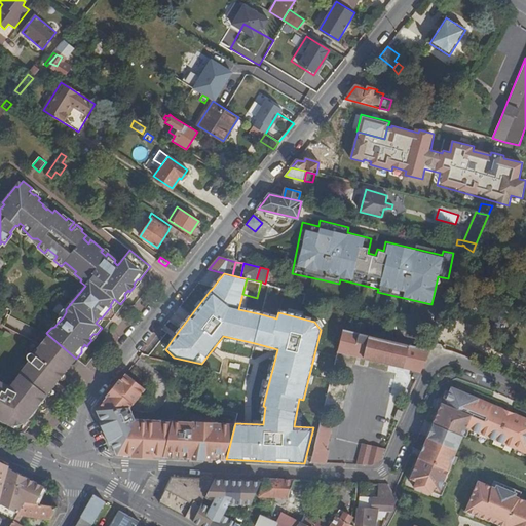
[(66,312),(66,309),(51,328),(54,327),(58,323),(61,320),(63,317),(66,312)]
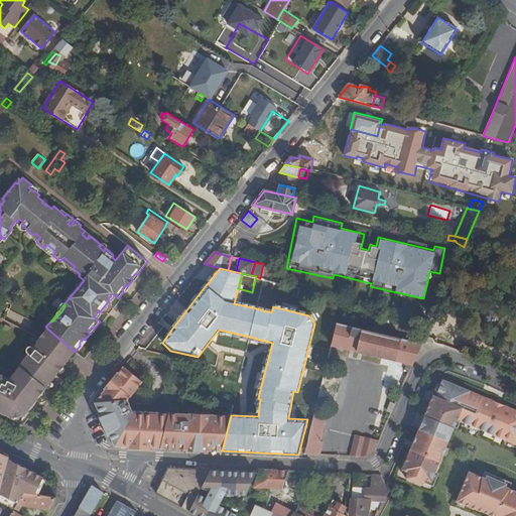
[(414,342),(381,334),(337,323),(331,346),(407,363),(412,365),(419,349),(422,344),(414,342)]
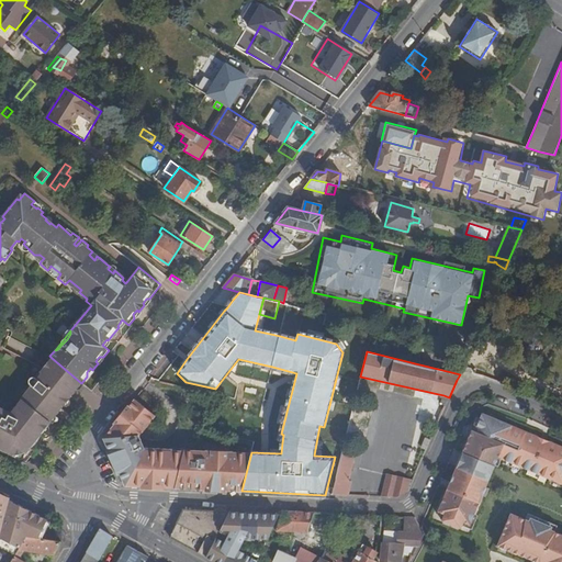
[(417,356),(415,363),(451,372),(453,364),(417,356)]
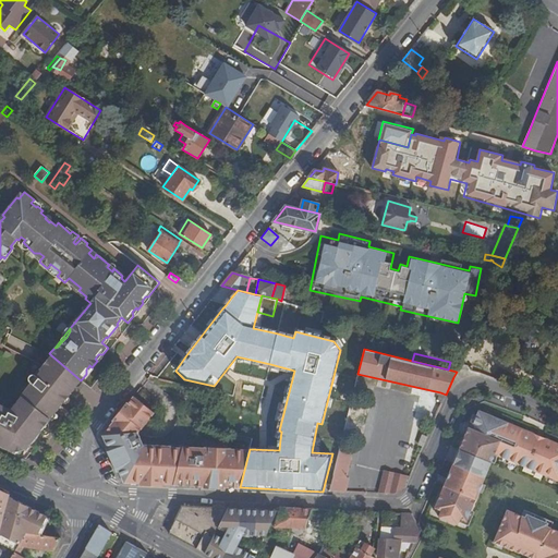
[(0,443),(9,448),(9,449),(16,453),(17,451),(21,450),(24,452),(29,445),(28,444),(38,432),(39,433),(43,428),(41,425),(44,423),(47,423),(50,419),(49,417),(53,411),(56,412),(63,403),(62,399),(64,397),(68,397),(75,387),(74,386),(79,379),(81,380),(51,355),(40,368),(35,370),(29,376),(31,384),(21,396),(22,397),(10,412),(0,407),(0,443)]
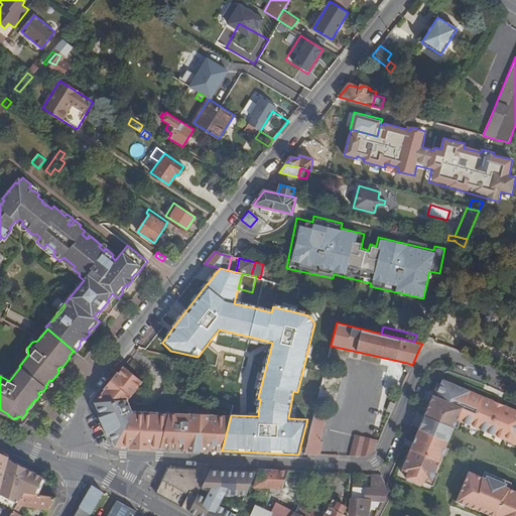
[(142,381),(124,367),(95,402),(115,445),(160,447),(168,413),(158,413),(158,412),(132,411),(127,400),(142,381)]
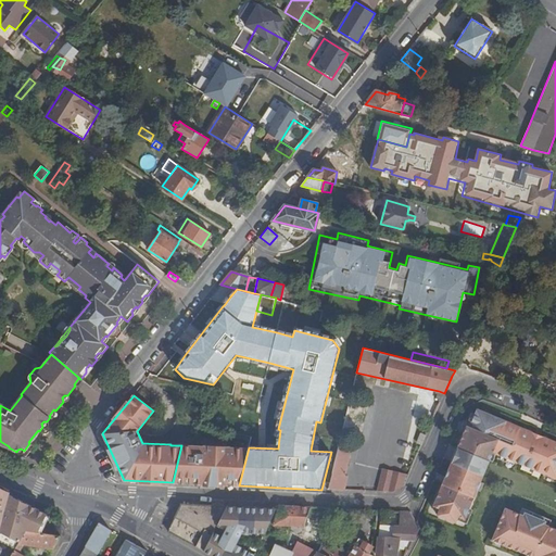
[(555,442),(477,408),(469,427),(467,426),(464,433),(457,449),(459,449),(453,463),(452,463),(433,506),(440,508),(437,515),(456,522),(458,516),(465,519),(493,453),(555,479),(555,442)]
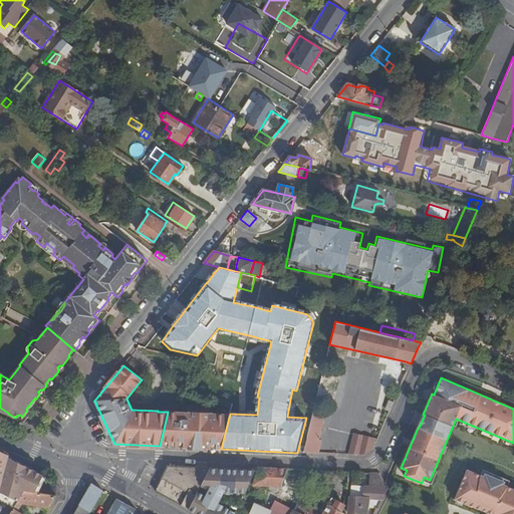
[(317,440),(324,412),(314,410),(304,453),(317,453),(320,441),(317,440)]
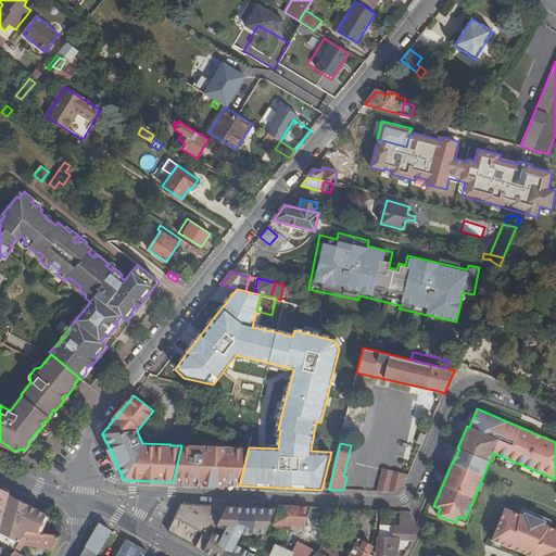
[(186,483),(229,485),(239,485),(249,447),(232,446),(232,445),(203,444),(203,445),(182,444),(181,445),(173,482),(186,483)]
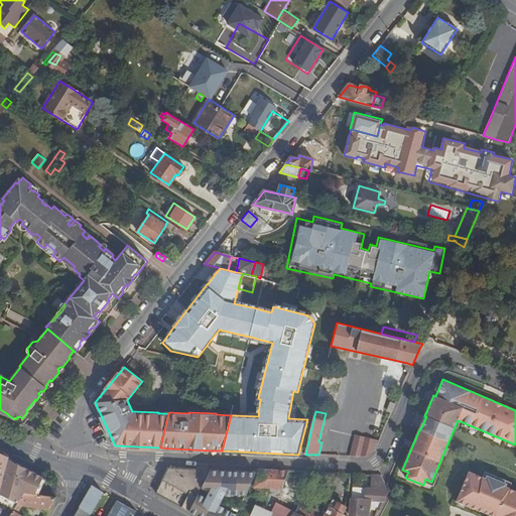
[(376,450),(380,440),(373,439),(355,435),(350,457),(365,458),(376,450)]
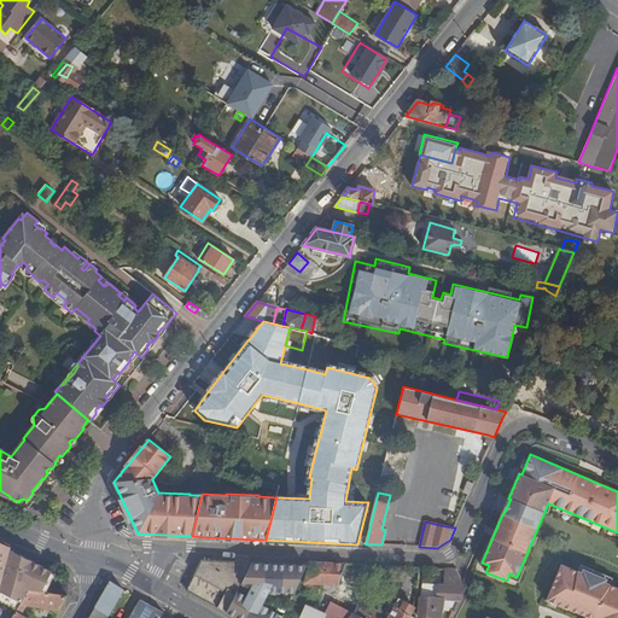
[(10,547),(0,541),(0,586),(10,549),(10,547)]
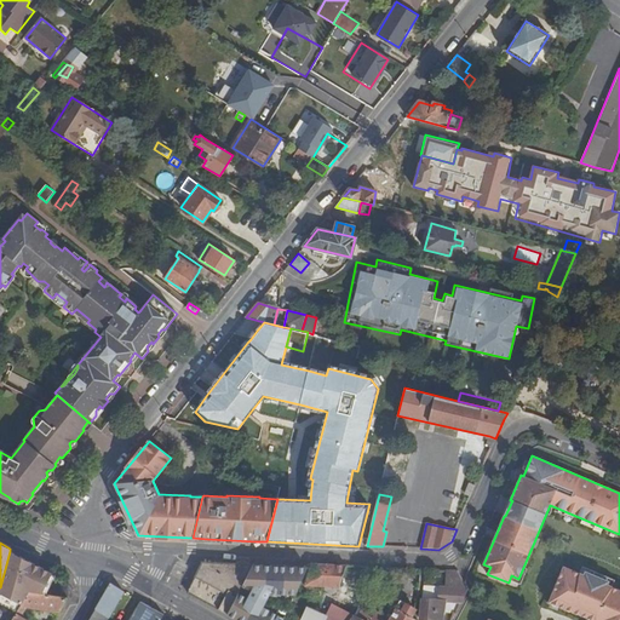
[(52,573),(10,552),(5,568),(0,587),(0,598),(19,608),(21,606),(27,596),(30,591),(39,592),(52,573)]
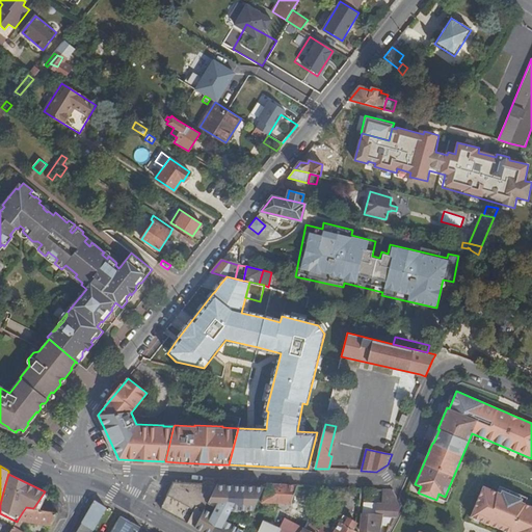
[(216,485),(174,483),(171,488),(173,489),(170,493),(169,495),(168,494),(161,508),(194,527),(204,508),(208,503),(216,485)]
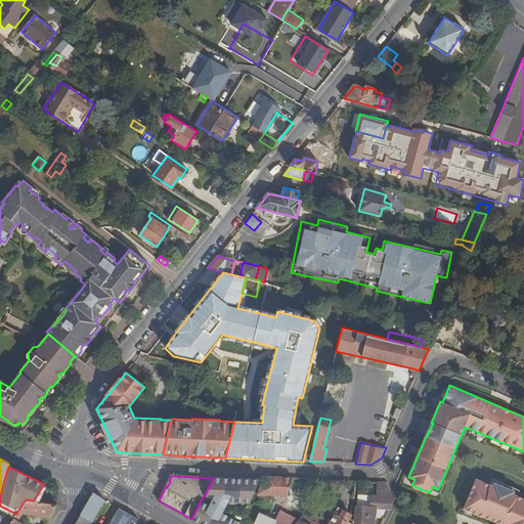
[(287,495),(292,478),(265,477),(257,494),(287,495)]
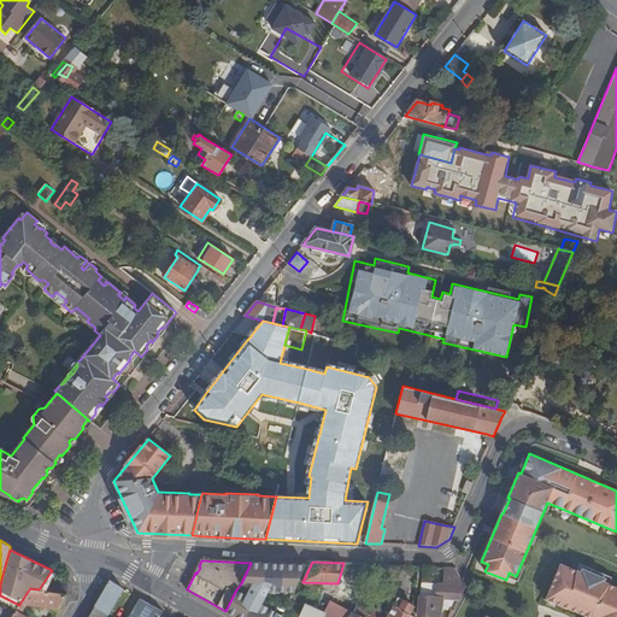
[(236,589),(225,611),(235,616),(281,616),(283,613),(263,603),(268,592),(293,592),(306,565),(251,563),(241,583),(251,588),(247,595),(236,589)]
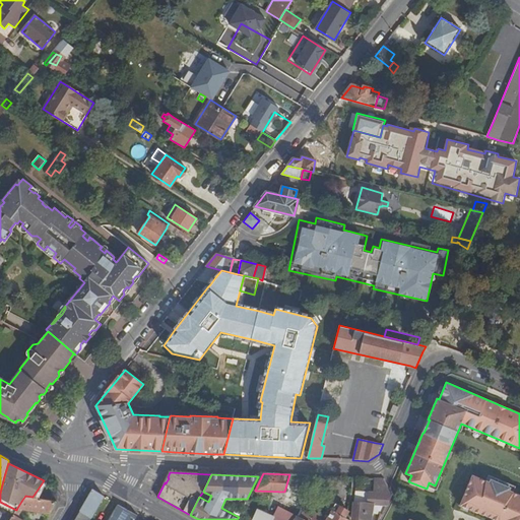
[(408,519),(519,519),(519,495),(513,493),(509,491),(510,488),(491,479),(490,482),(485,481),(472,475),(460,505),(496,519),(411,519),(409,519),(408,519)]
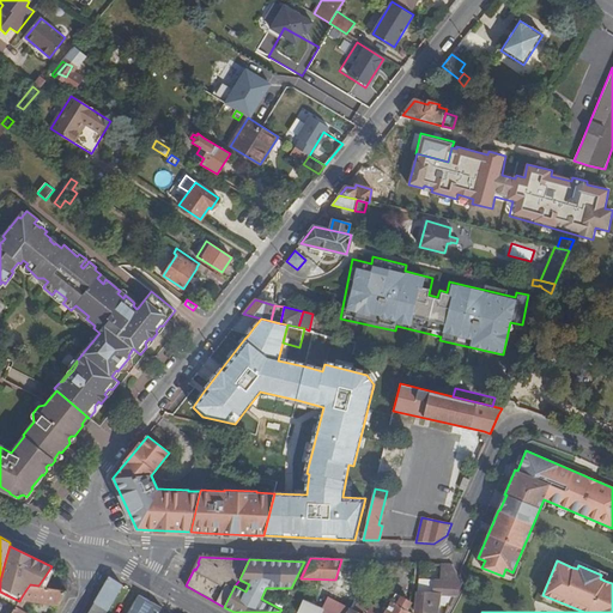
[(576,560),(572,568),(577,569),(578,565),(601,575),(600,578),(605,581),(607,574),(576,560)]
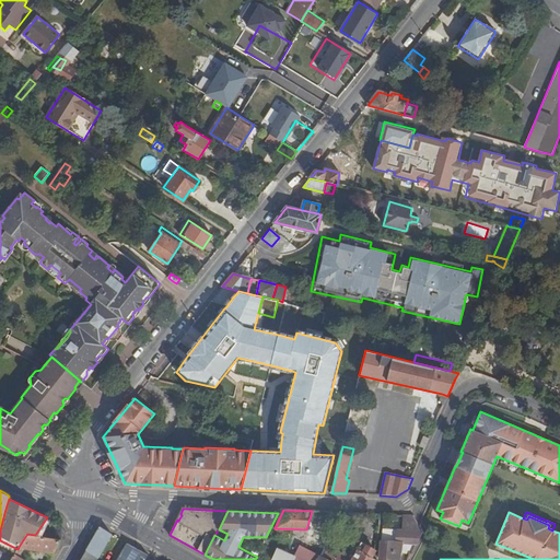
[(403,544),(417,545),(422,534),(412,515),(404,515),(403,531),(383,529),(378,559),(384,559),(398,559),(400,559),(403,544)]
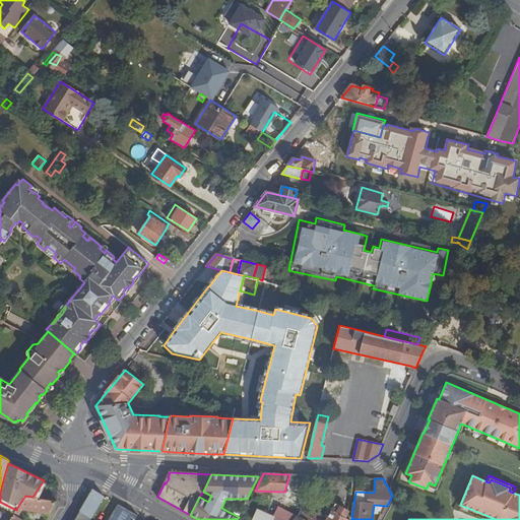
[(106,494),(94,488),(92,490),(105,497),(106,494)]
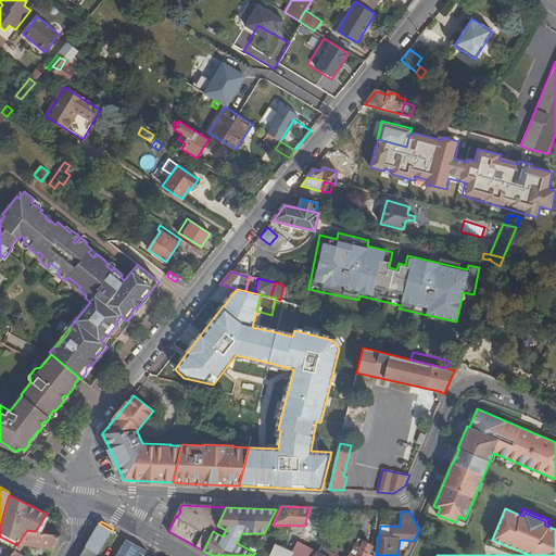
[(112,531),(99,523),(86,546),(98,554),(112,531)]
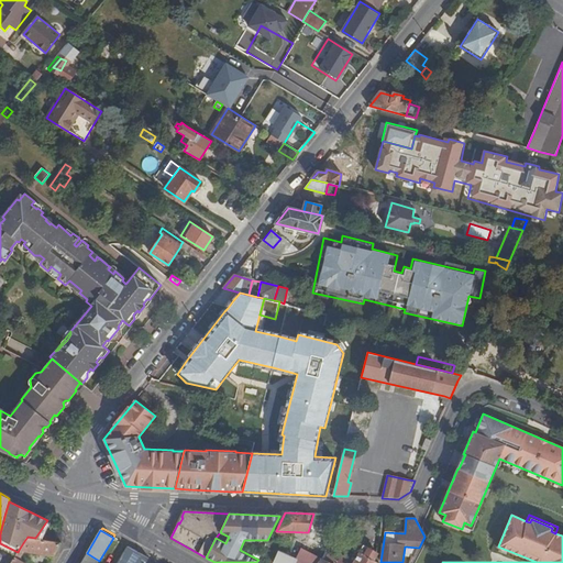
[(35,538),(28,537),(24,541),(19,550),(54,556),(62,543),(61,542),(35,538)]
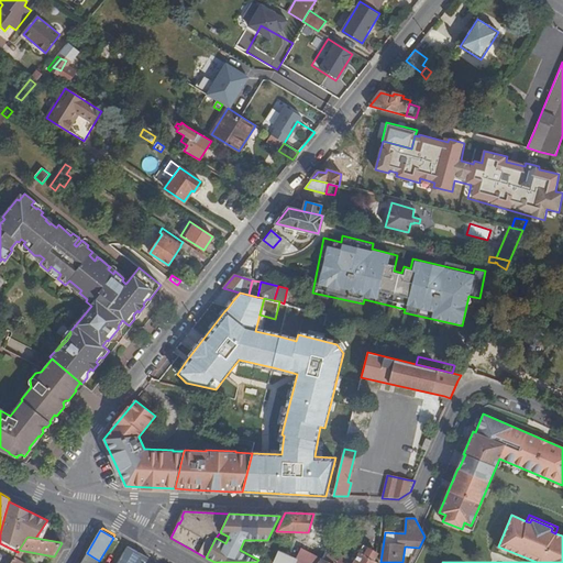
[(0,543),(0,548),(15,556),(18,552),(0,543)]
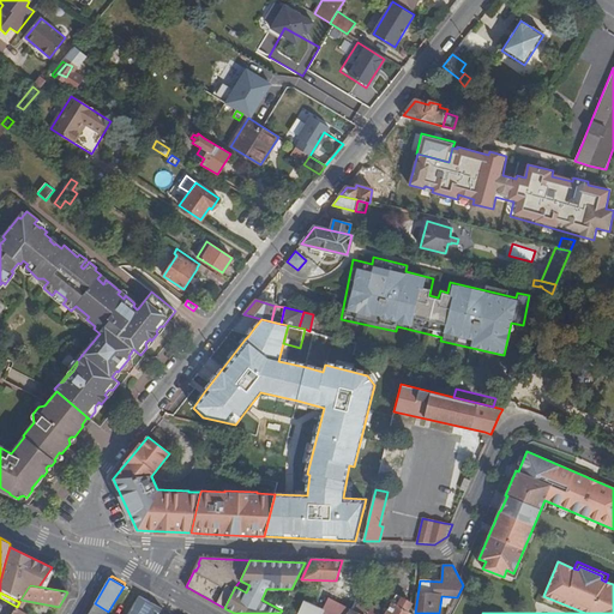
[(158,613),(162,608),(140,595),(128,613),(158,613)]
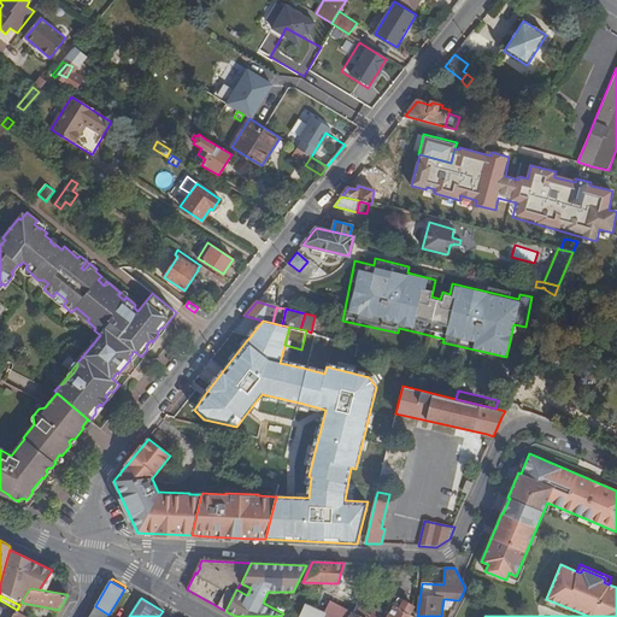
[(353,612),(362,616),(415,616),(410,615),(415,607),(397,598),(386,616),(380,616),(382,615),(360,603),(353,612)]
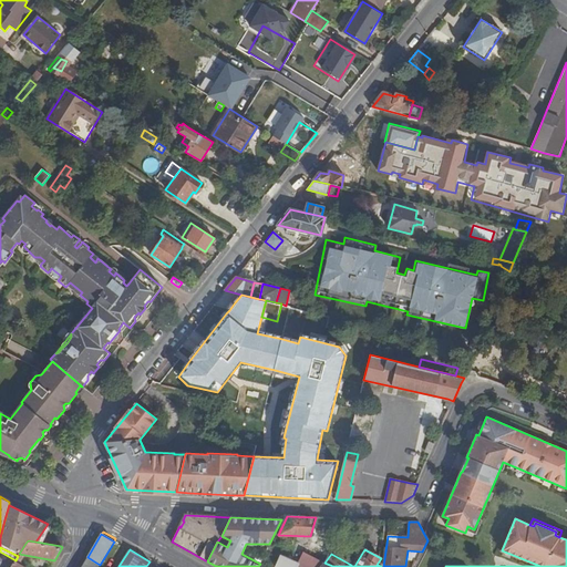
[(416,562),(422,552),(408,550),(405,566),(409,566),(413,566),(414,565),(415,562),(416,562)]
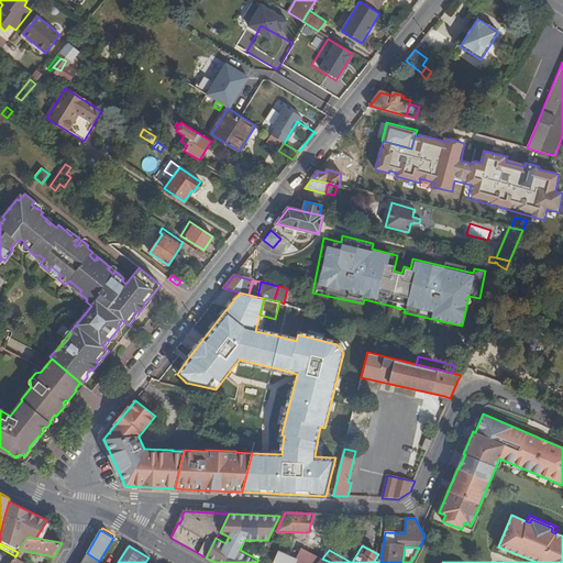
[(330,562),(322,559),(321,558),(320,559),(301,549),(295,560),(269,548),(264,559),(273,562),(330,562)]
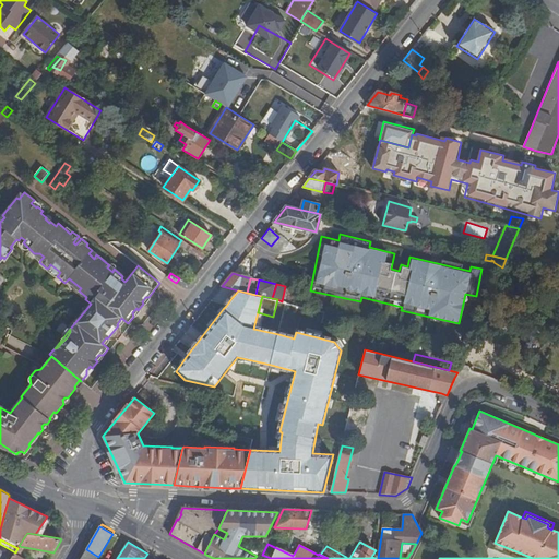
[(97,558),(98,557),(86,549),(81,558),(97,558)]
